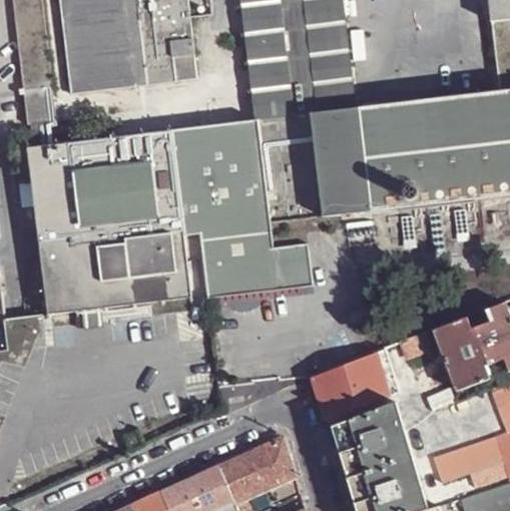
[(11,0),(27,123),(30,123),(48,121),(55,120),(40,0),(11,0)]
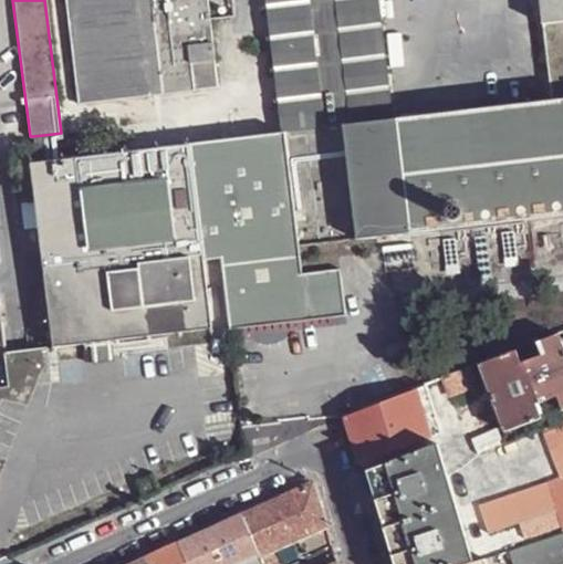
[(65,0),(77,103),(217,86),(206,0),(65,0)]
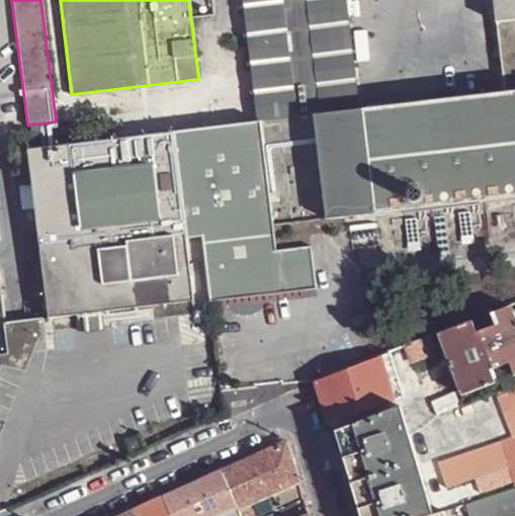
[(514,89),(503,91),(357,109),(298,116),(292,59),(350,51),(343,0),(243,0),(258,119),(246,120),(249,148),(177,157),(185,236),(202,234),(209,299),(218,298),(225,297),(229,292),(234,288),(240,285),(248,285),(254,286),(260,288),(266,292),(311,287),(316,287),(312,246),(276,250),(273,225),(514,195),(514,89)]
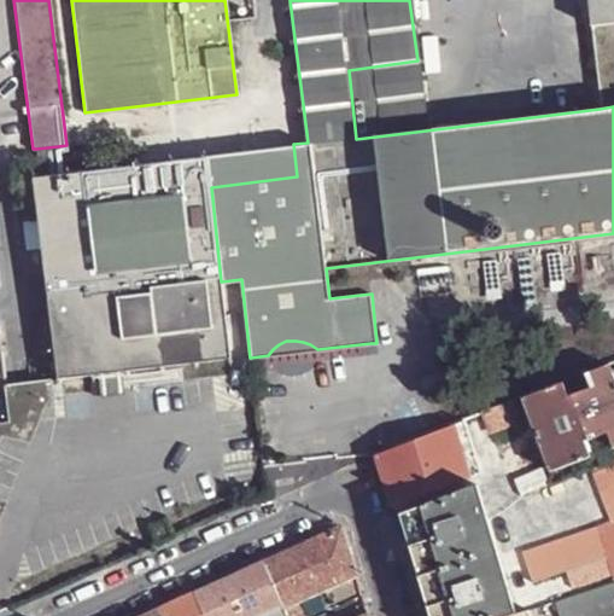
[(588,0),(589,10),(590,23),(613,19),(613,0),(588,0)]
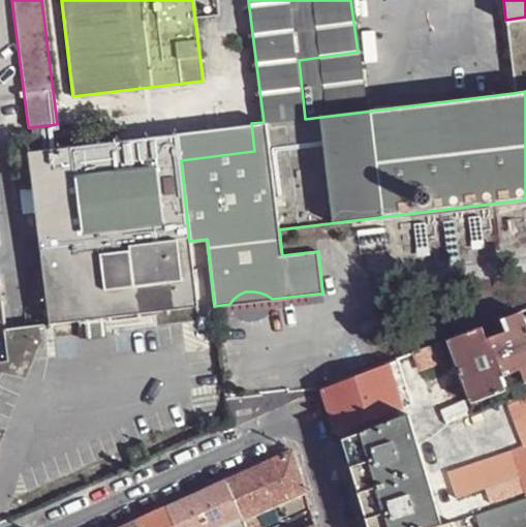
[(525,17),(505,20),(514,93),(525,91),(525,17)]
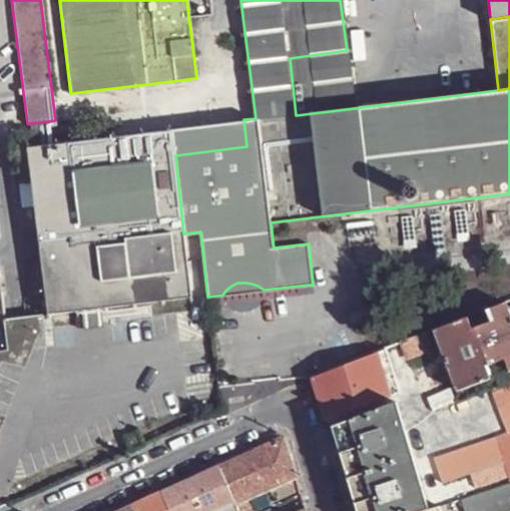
[(347,50),(290,58),(296,115),(354,108),(347,50)]
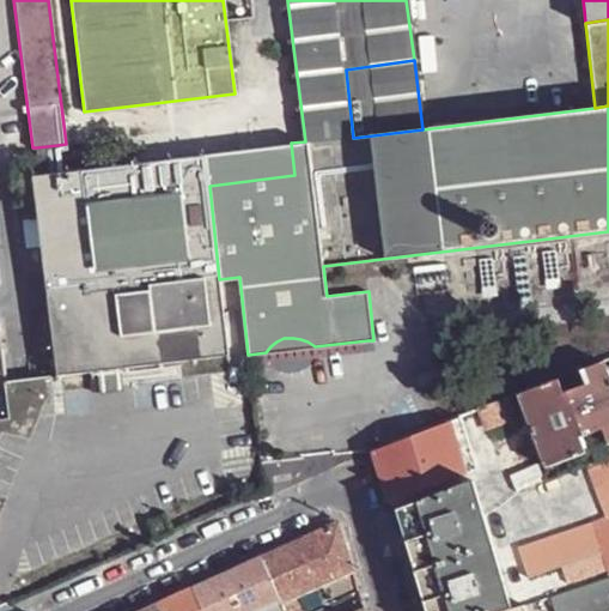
[(291,143),(205,153),(209,186),(294,175),(291,143)]
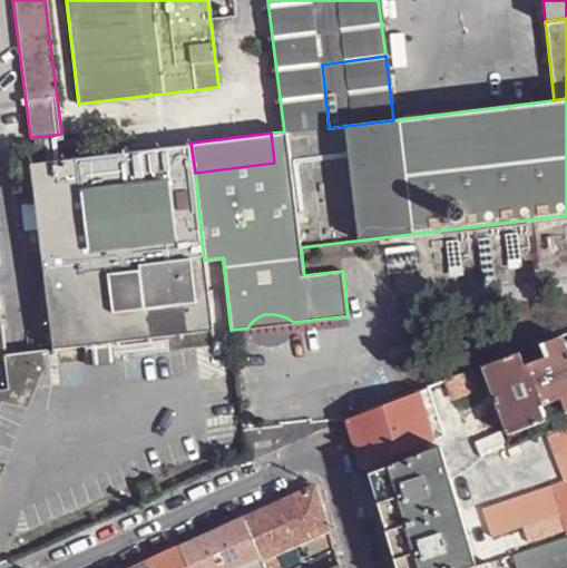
[(56,158),(54,135),(33,137),(36,160),(56,158)]
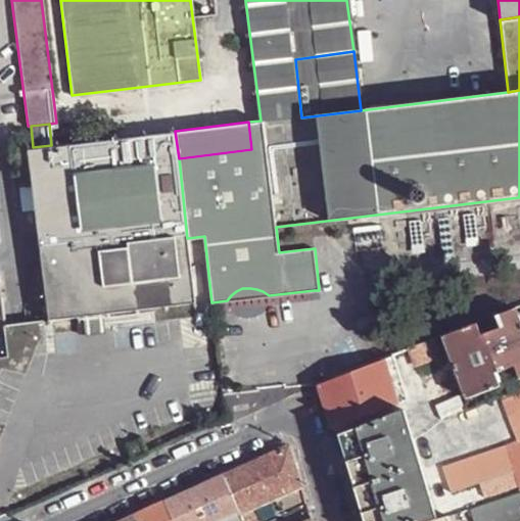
[(28,148),(47,319),(194,302),(187,238),(179,158),(175,131),(114,138),(120,176),(90,179),(87,153),(61,156),(59,144),(51,145),(33,147),(28,148)]
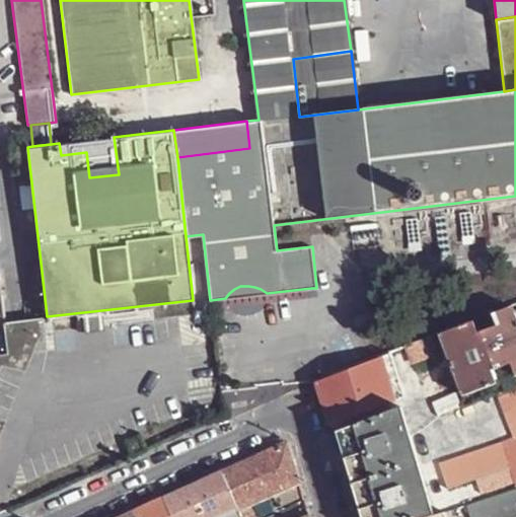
[(86,152),(89,177),(119,174),(114,137),(59,143),(61,155),(86,152)]
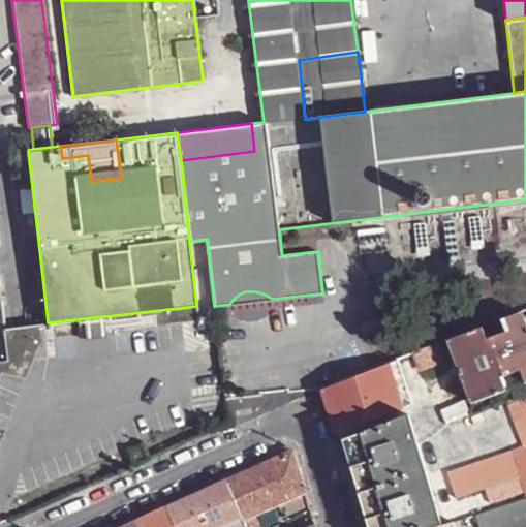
[(317,293),(272,299),(266,295),(259,292),(253,291),(245,291),(239,295),(234,299),(229,304),(222,305),(223,311),(318,301),(317,293)]
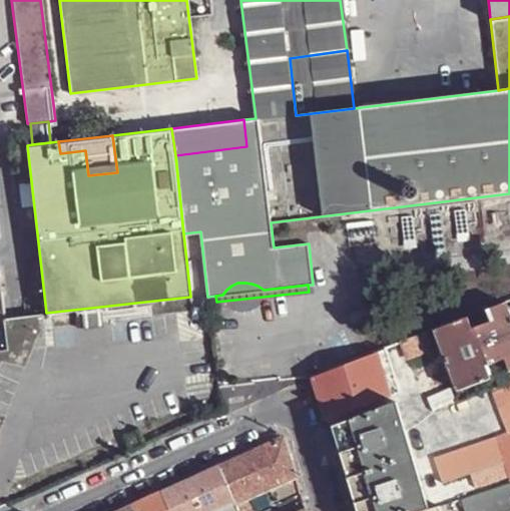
[(435,333),(458,387),(485,377),(480,366),(504,356),(508,368),(509,367),(509,309),(507,302),(435,333)]
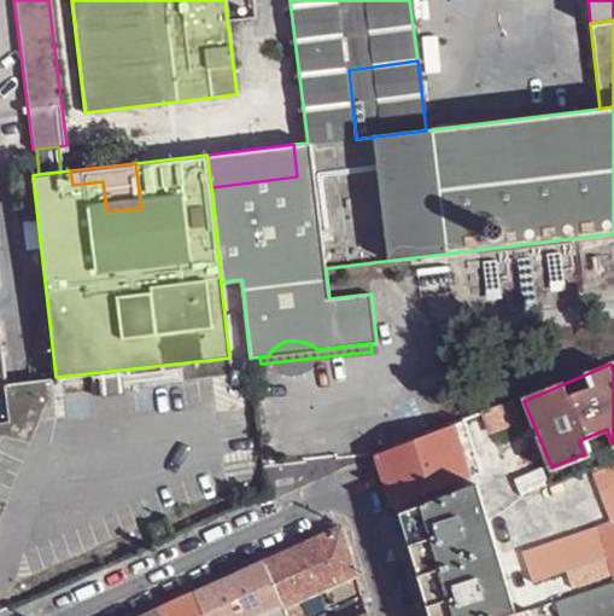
[(515,423),(510,400),(473,408),(478,431),(515,423)]
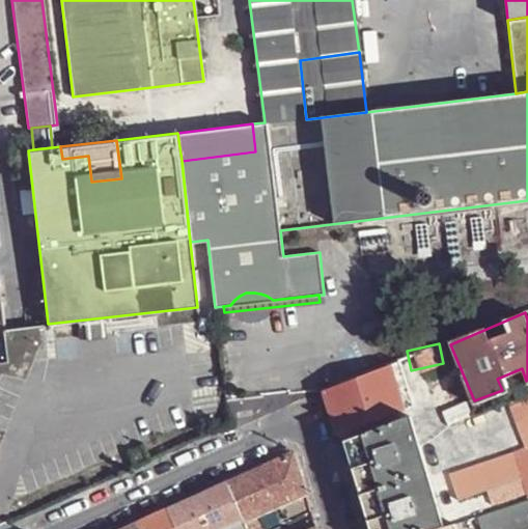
[(399,358),(390,362),(405,407),(415,404),(399,358)]
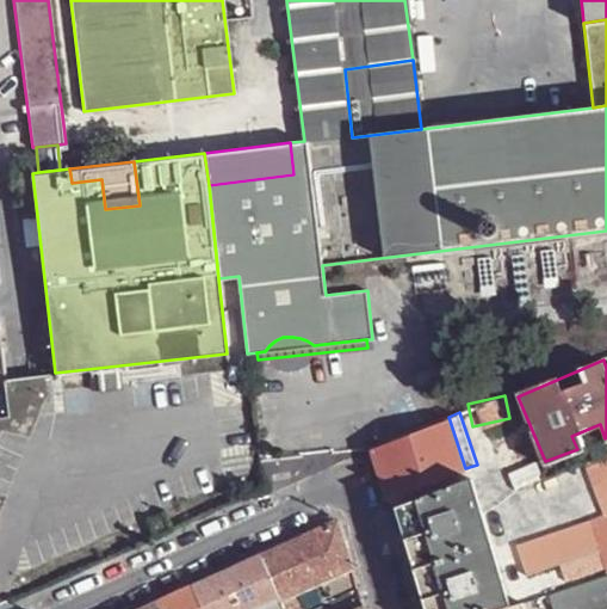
[(448,417),(370,448),(386,499),(465,468),(448,417)]
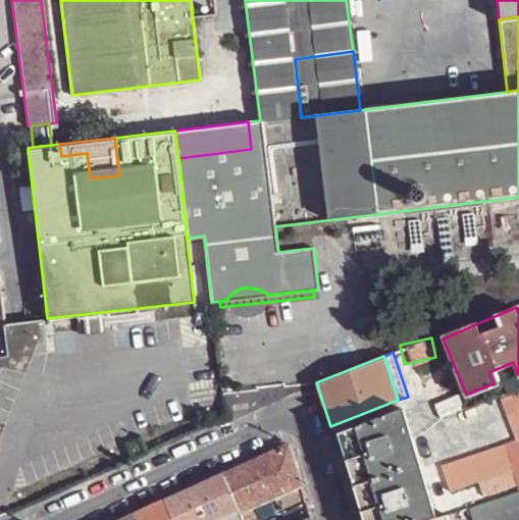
[(518,386),(500,395),(516,439),(518,437),(518,386)]
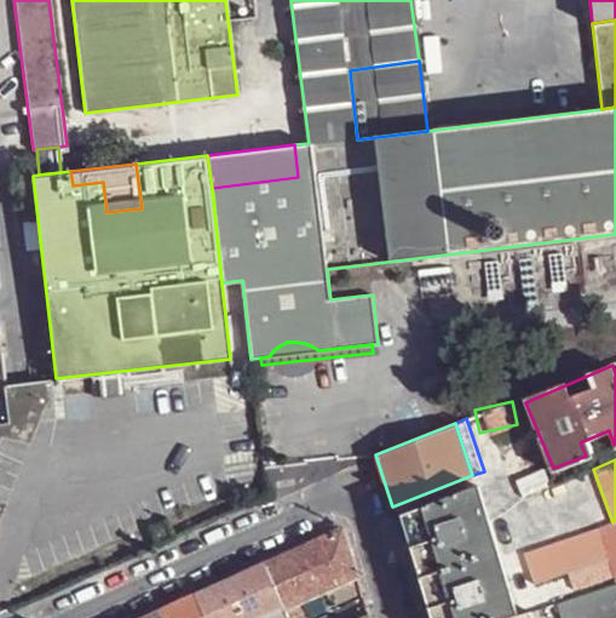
[(516,476),(522,492),(548,480),(542,463),(516,476)]
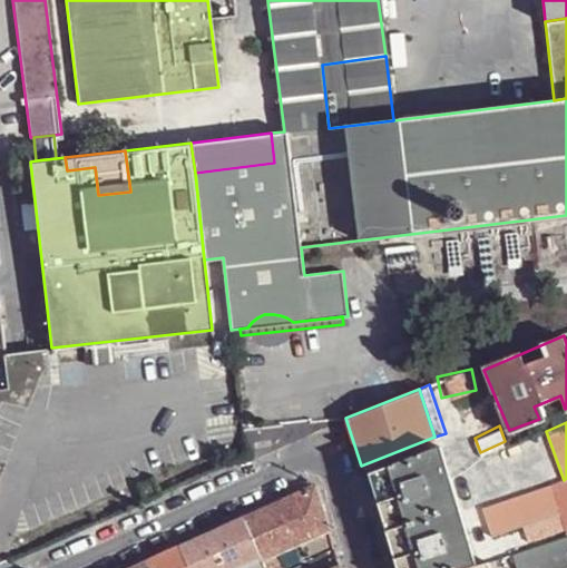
[(369,472),(378,500),(399,491),(398,483),(447,463),(441,443),(369,472)]
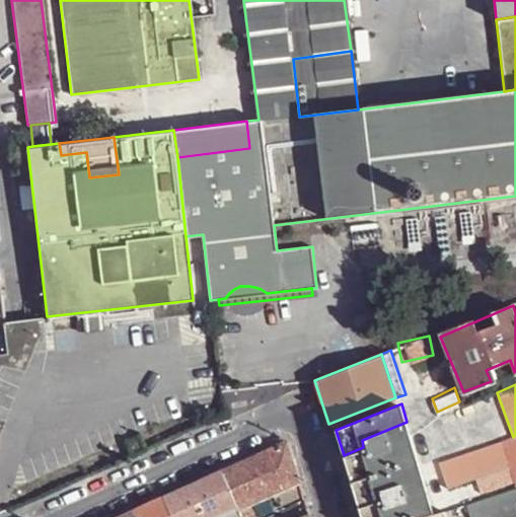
[(344,455),(362,516),(424,516),(435,513),(407,422),(362,440),(363,447),(344,455)]
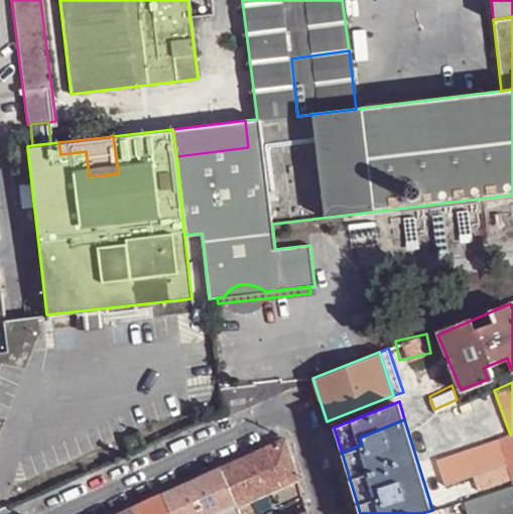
[(125,438),(129,453),(144,446),(137,432),(125,438)]
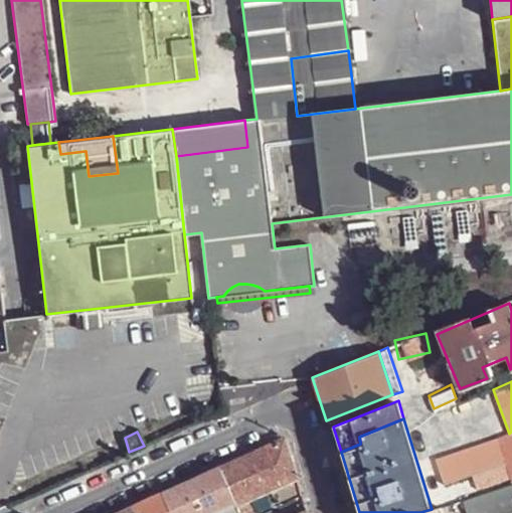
[(283,436),(217,466),(232,502),(234,506),(238,504),(284,483),(295,478),(283,436)]
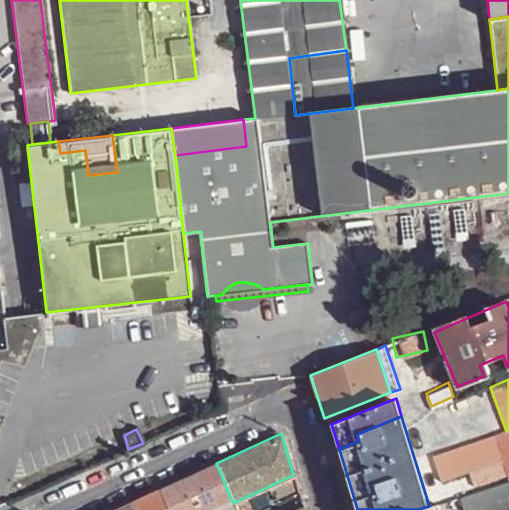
[(493,436),(432,456),(440,481),(502,461),(493,436)]
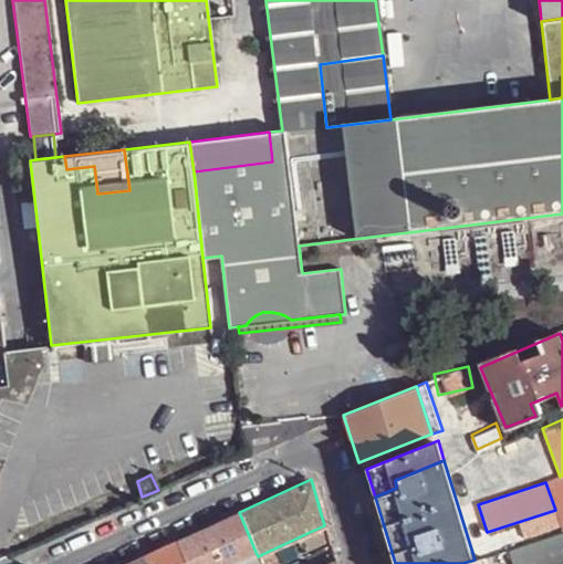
[(178,541),(188,563),(228,563),(256,552),(239,512),(178,541)]
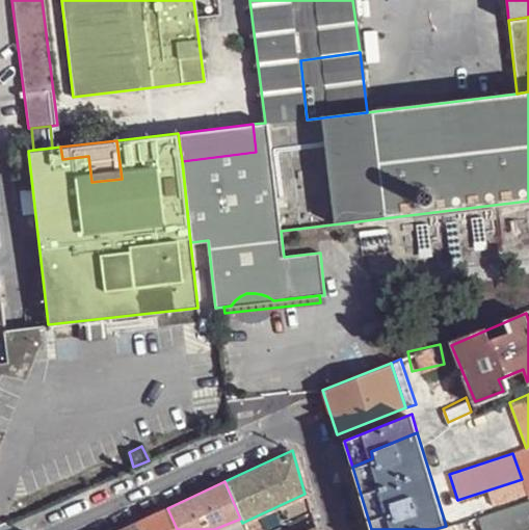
[(306,498),(305,494),(293,499),(294,504),(306,498)]
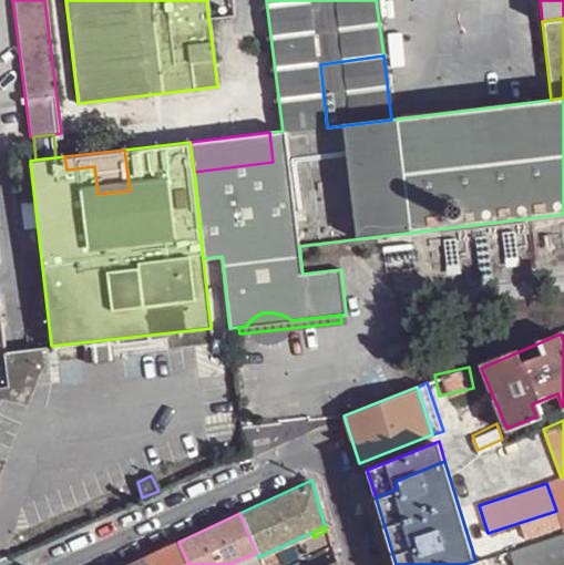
[(563,564),(563,533),(562,534),(510,551),(513,564),(563,564)]
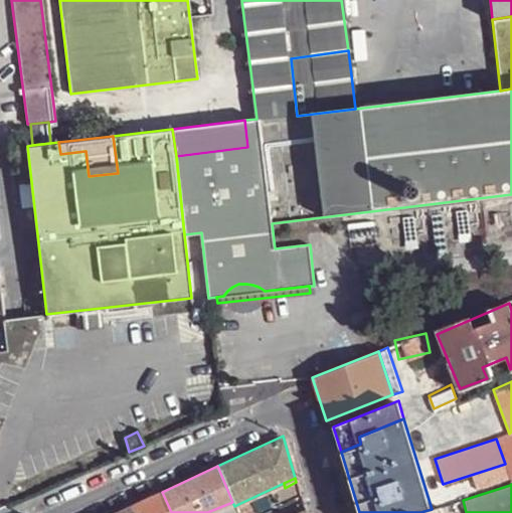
[(131,506),(134,512),(171,512),(162,492),(131,506)]
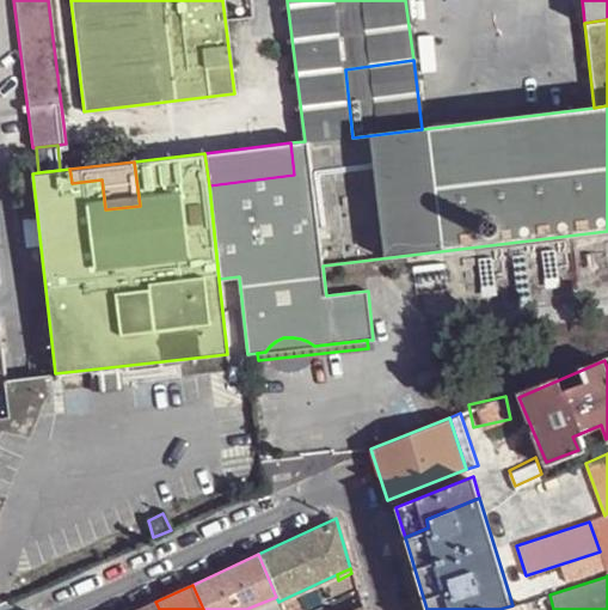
[(358,596),(349,599),(351,605),(361,601),(358,596)]
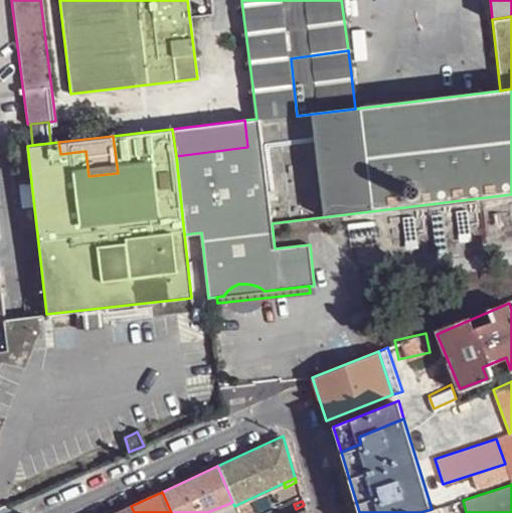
[(232,502),(207,512),(236,512),(236,511),(232,502)]
